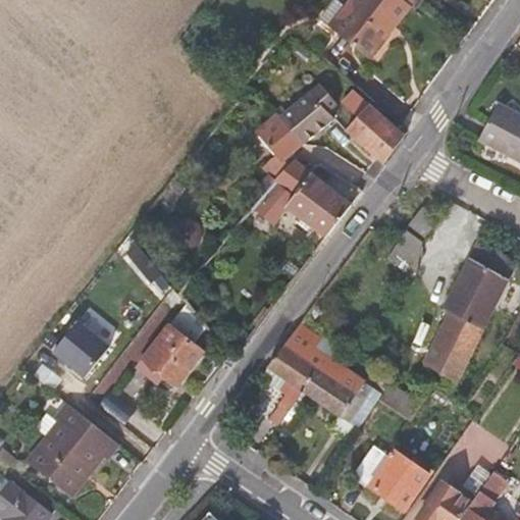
[(353,0),(349,6),(356,11),(339,31),(371,58),(377,50),(354,32),(360,22),(354,18),(367,2),(373,6),(377,0),(353,0)]
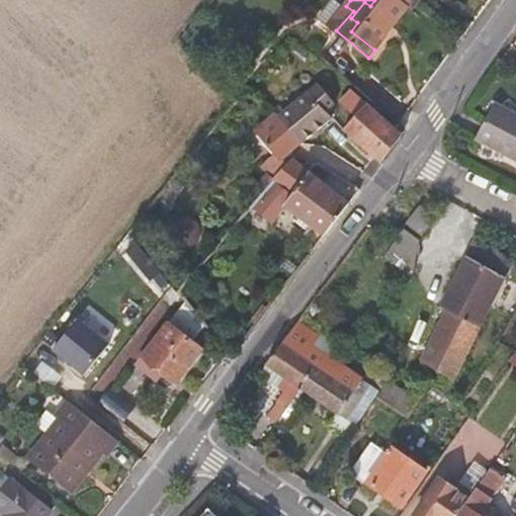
[(413,10),(421,0),(374,0),(370,6),(364,2),(351,18),(357,22),(351,31),(374,50),(368,58),(369,59),(391,32),(387,29),(407,4),(413,10)]
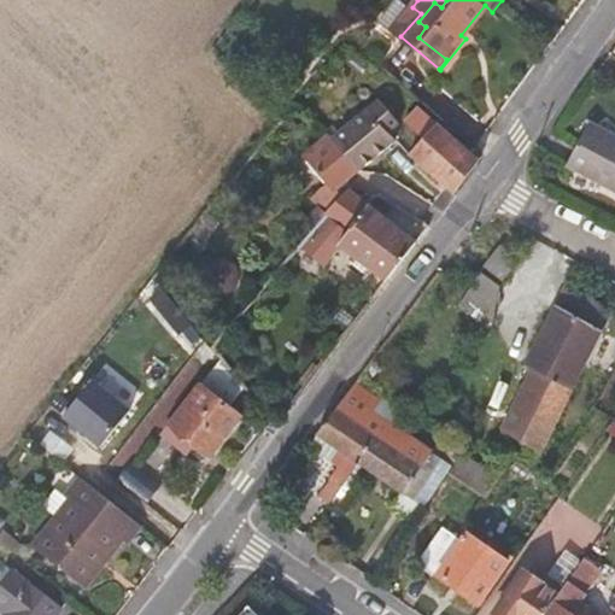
[(393,30),(400,36),(421,13),(413,7),(393,30)]
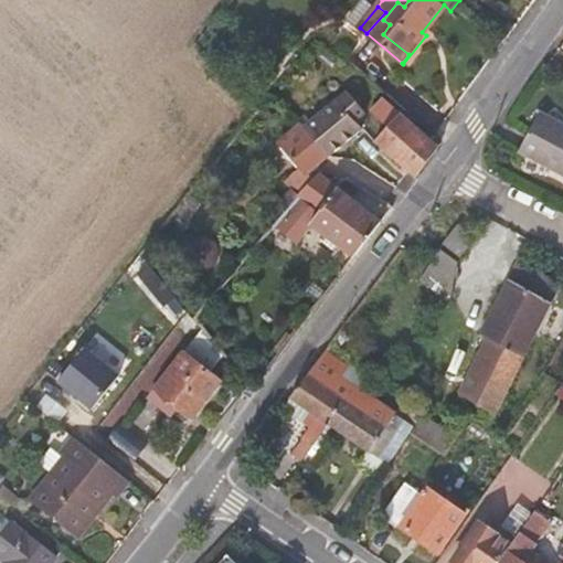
[(378,141),(418,178),(443,146),(403,109),(382,92),(368,112),(389,128),(378,141)]
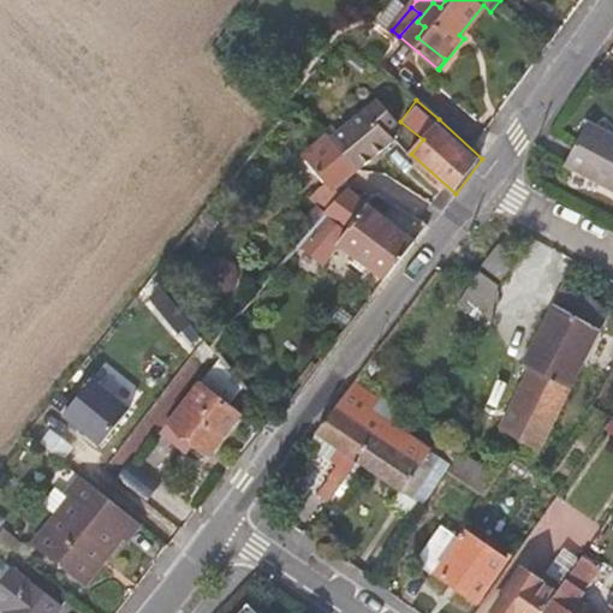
[(361,105),(329,135),(359,166),(363,164),(391,135),(361,105)]
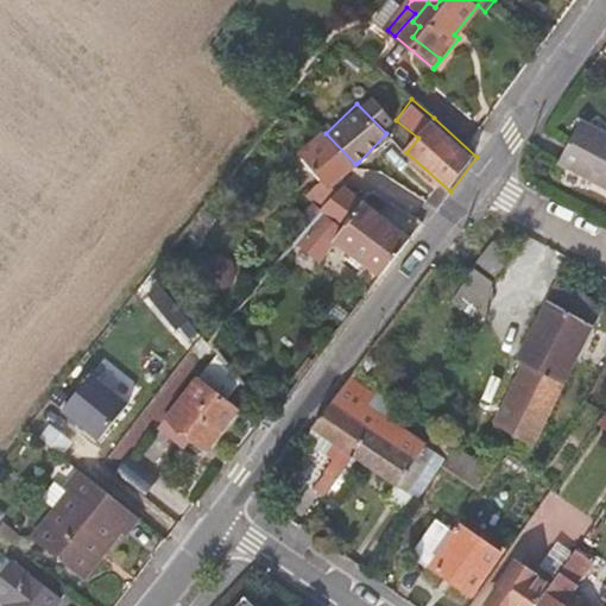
[(605,137),(579,124),(557,164),(605,188),(605,137)]
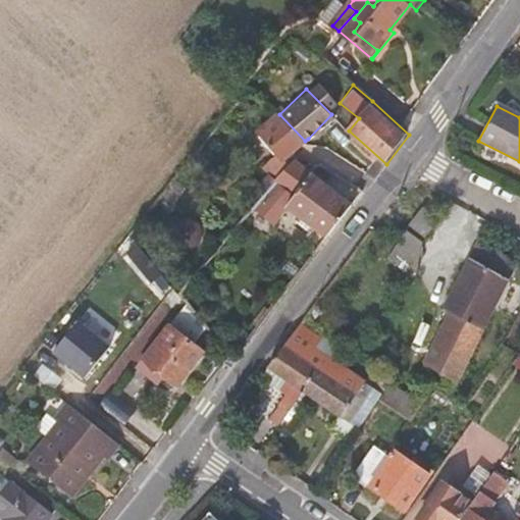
[(262,175),(278,188),(281,190),(294,199),(311,177),(288,159),(305,141),(279,114),(275,109),(273,108),(255,126),(280,153),(262,175)]
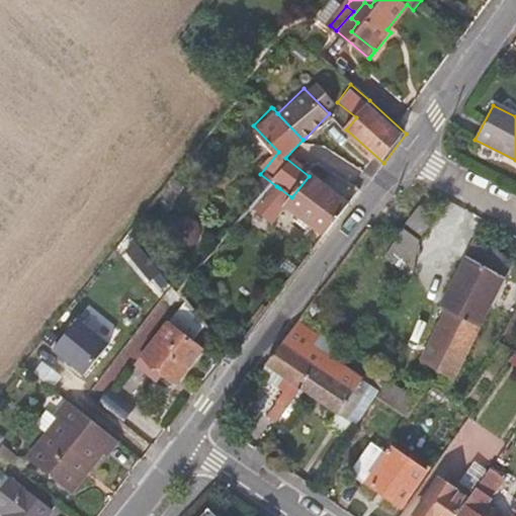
[(351,206),(309,176),(291,197),(279,188),(276,186),(257,208),(275,224),(282,213),(323,243),(337,225),(351,206)]
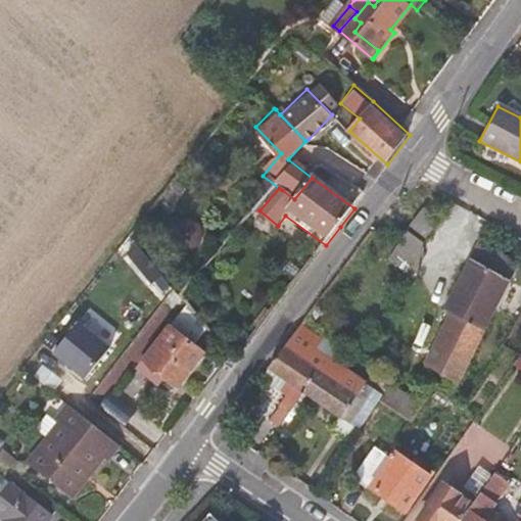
[(425,233),(440,216),(428,204),(413,222),(425,233)]
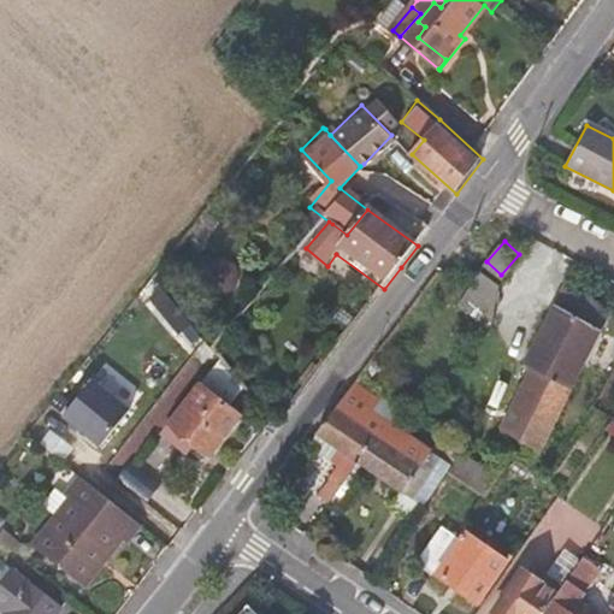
[(566,289),(556,307),(553,306),(518,376),(527,381),(502,429),(538,450),(610,312),(566,289)]
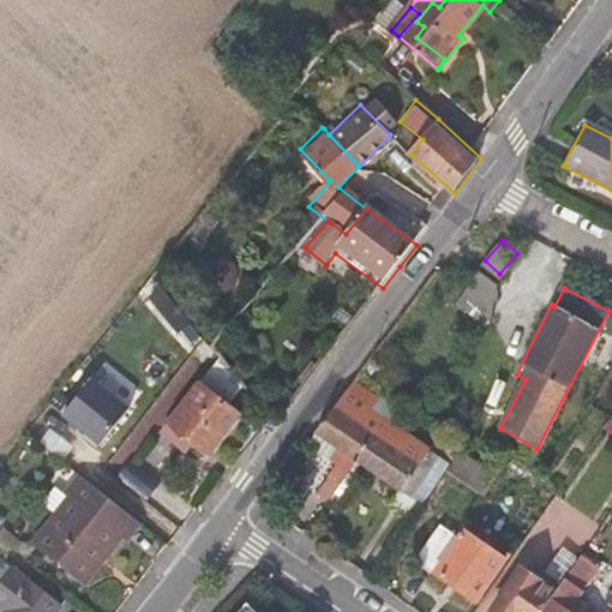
[(180,337),(191,329),(187,324),(183,317),(171,325),(180,337)]
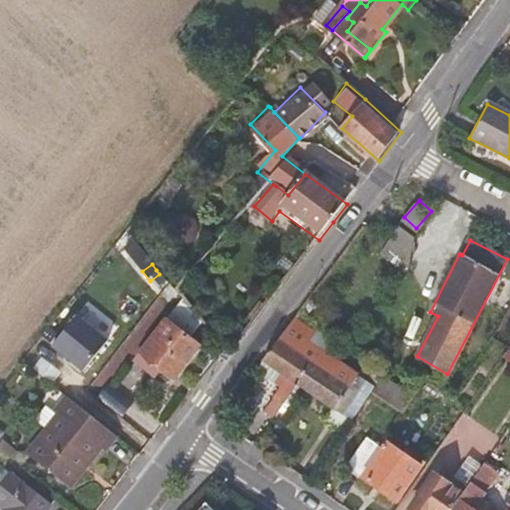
[(51,347),(82,372),(107,340),(76,316),(51,347)]
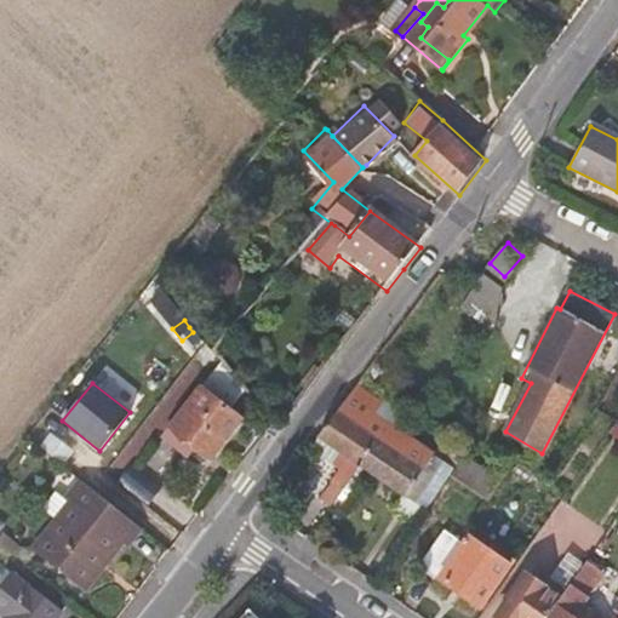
[(193,392),(155,441),(172,457),(183,445),(200,461),(232,422),(193,392)]
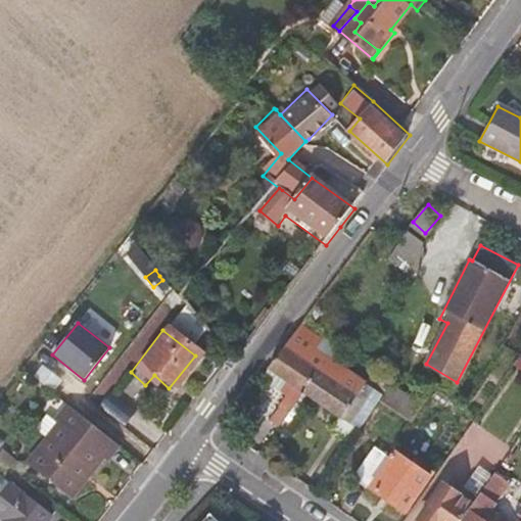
[(327,353),(301,336),(295,332),(285,345),(318,368),(327,353)]
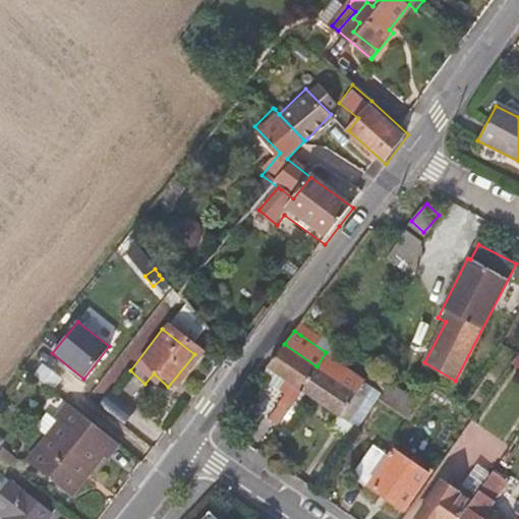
[(269,418),(278,424),(301,390),(316,366),(284,344),(268,366),(286,379),(279,389),(283,392),(276,402),(278,404),(269,418)]
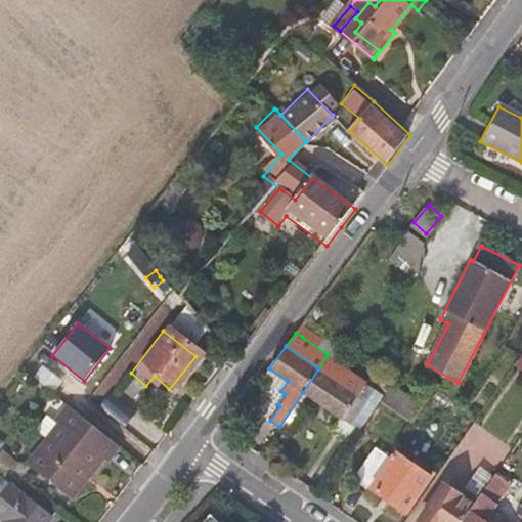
[(340,418),(365,381),(328,354),(318,368),(303,392),(340,418)]
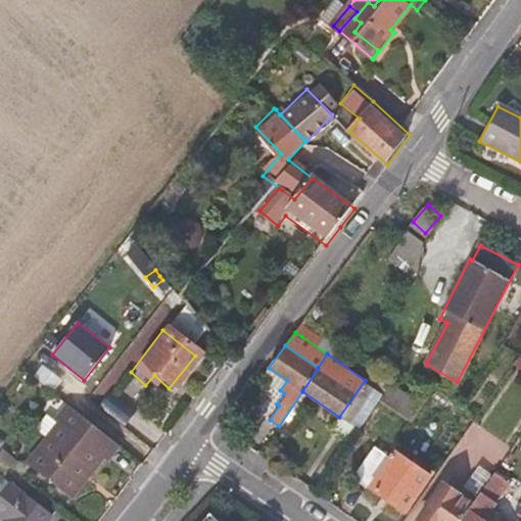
[(262,377),(280,390),(287,380),(269,368),(262,377)]
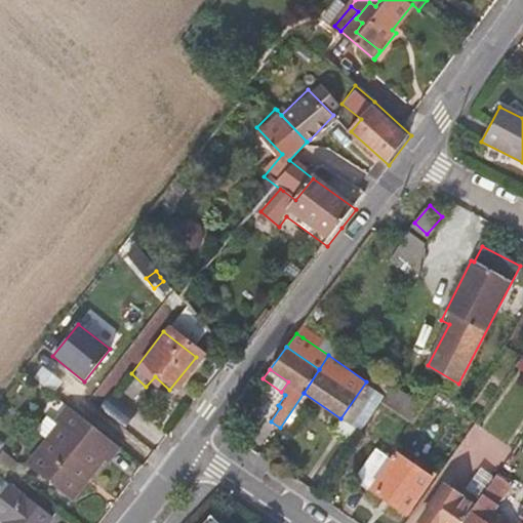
[(383,393),(366,381),(340,418),(359,432),(378,399),(383,393)]
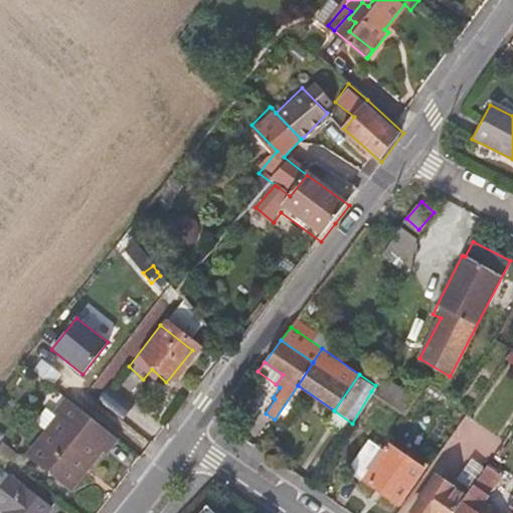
[(399,408),(409,395),(386,378),(376,391),(399,408)]
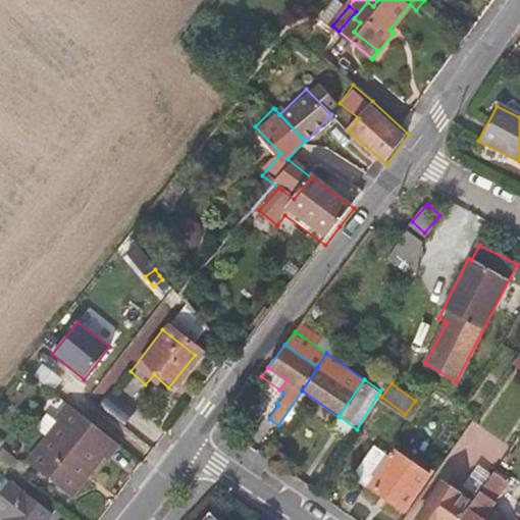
[(106,459),(117,445),(67,405),(54,423),(46,417),(34,429),(47,439),(26,466),(68,499),(103,457),(106,459)]
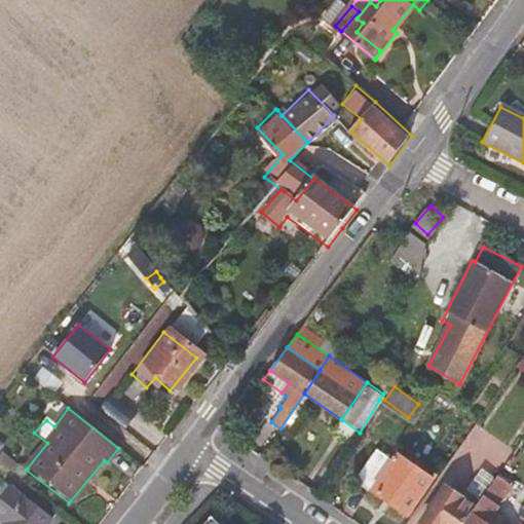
[(432,478),(401,456),(397,454),(389,464),(373,490),(407,513),(432,478)]
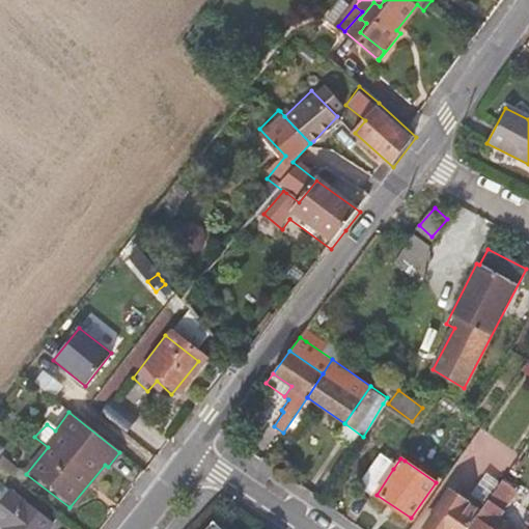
[(362,484),(377,495),(393,469),(378,460),(362,484)]
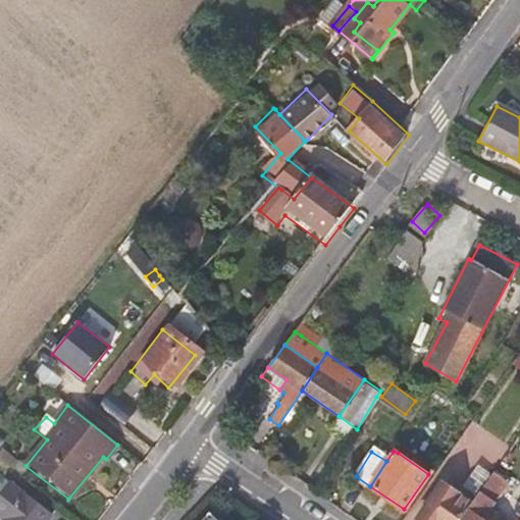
[(507,483),(492,473),(475,498),(478,501),(464,519),(507,519),(489,508),(507,483)]
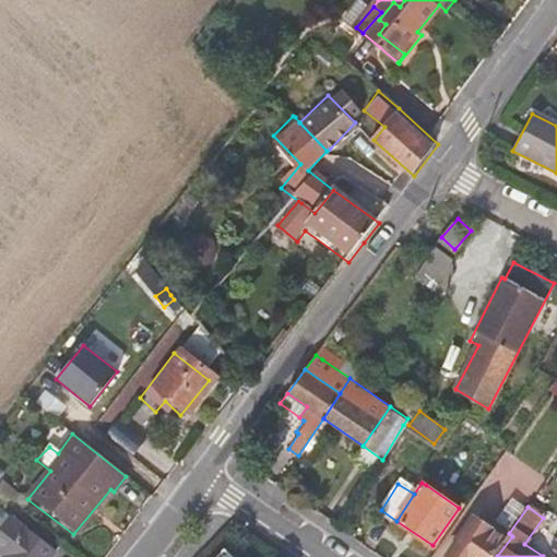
[(0,547),(9,554),(6,556),(52,556),(58,552),(12,514),(9,519),(0,512),(0,547)]
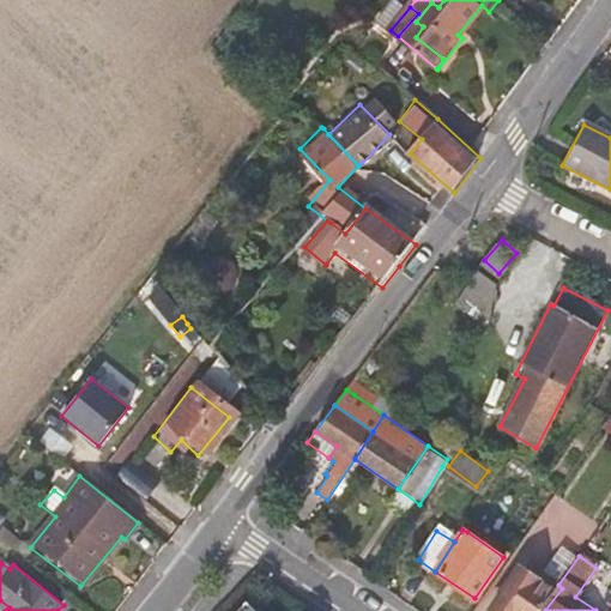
[(539,610),(555,591),(520,568),(490,610),(491,610),(539,610)]
